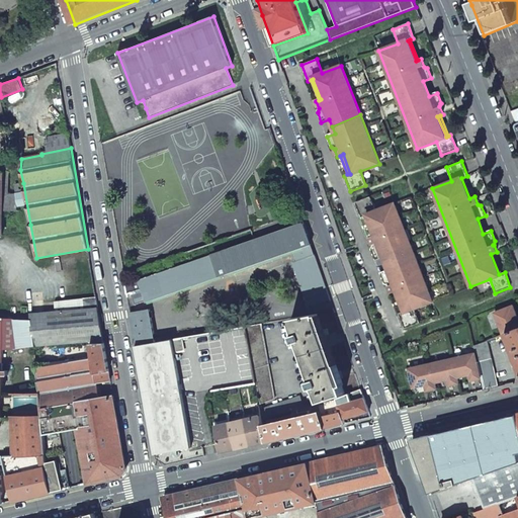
[(23,183),(15,184),(17,193),(19,203),(22,226),(30,225),(23,183)]
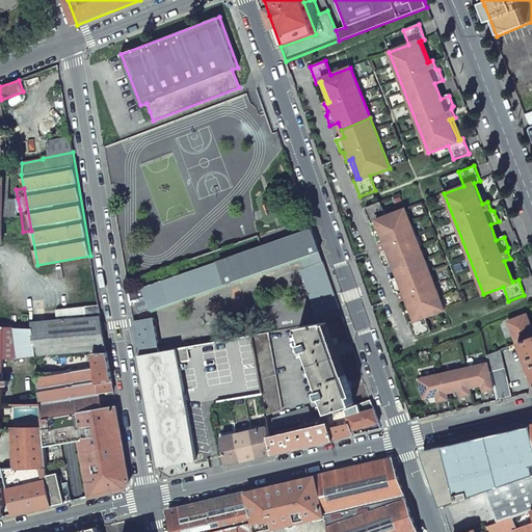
[(18,198),(8,200),(8,201),(3,201),(3,216),(11,216),(11,209),(20,209),(18,198)]
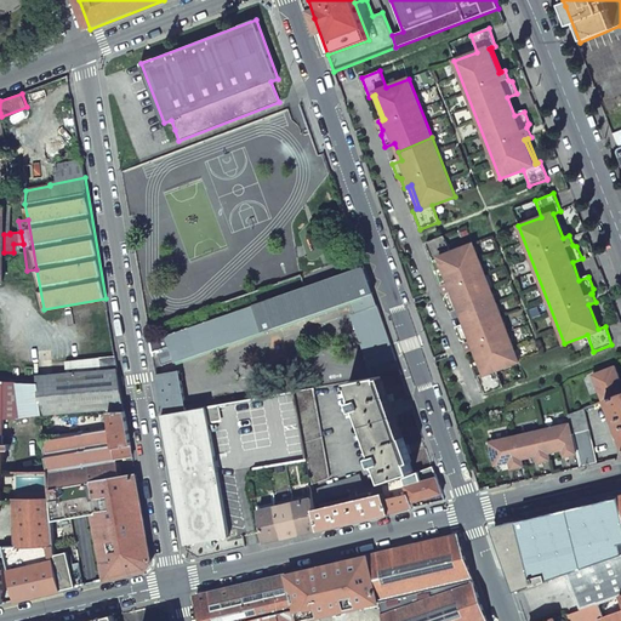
[(459,307),(466,325),(456,329),(461,341),(465,342),(468,352),(474,349),(484,372),(477,376),(484,394),(502,387),(496,370),(519,362),(473,244),(450,252),(443,235),(426,243),(433,261),(439,258),(449,283),(443,285),(445,295),(444,298),(449,311),(459,307)]
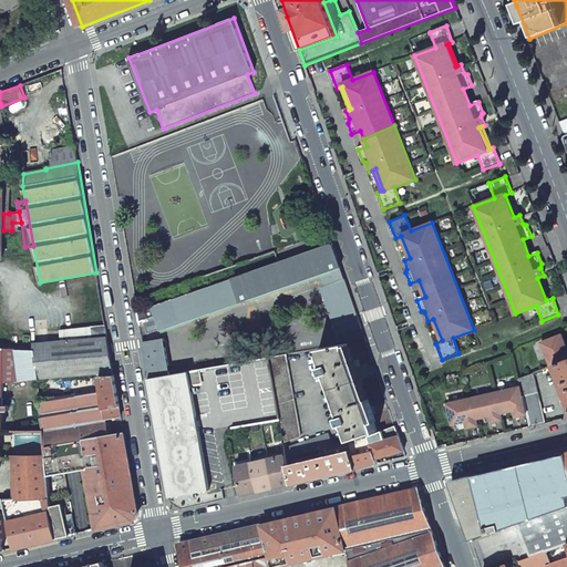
[(332,245),(137,312),(138,322),(143,320),(146,327),(148,333),(158,330),(160,331),(320,275),(340,268),(338,259),(332,245)]
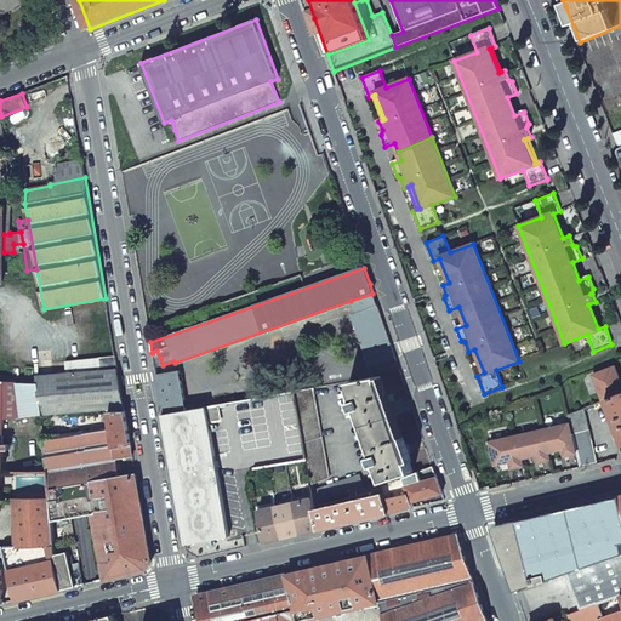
[(372,294),(351,301),(354,314),(351,315),(369,368),(396,358),(372,294)]
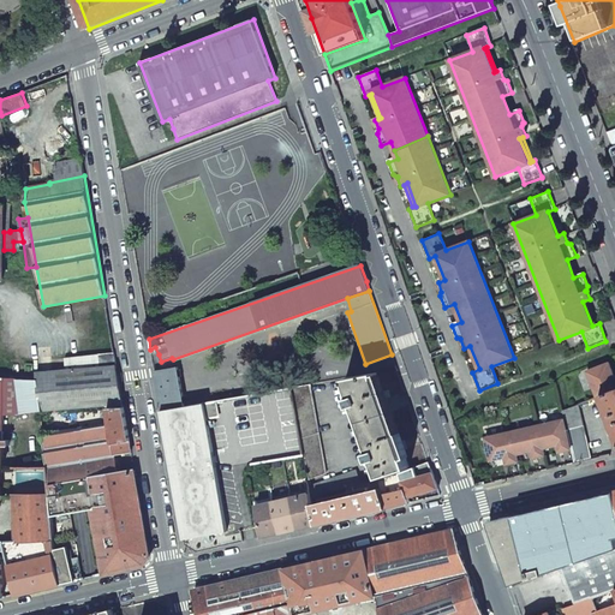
[(614,376),(614,377),(609,363),(587,371),(597,398),(601,396),(614,390),(614,376)]
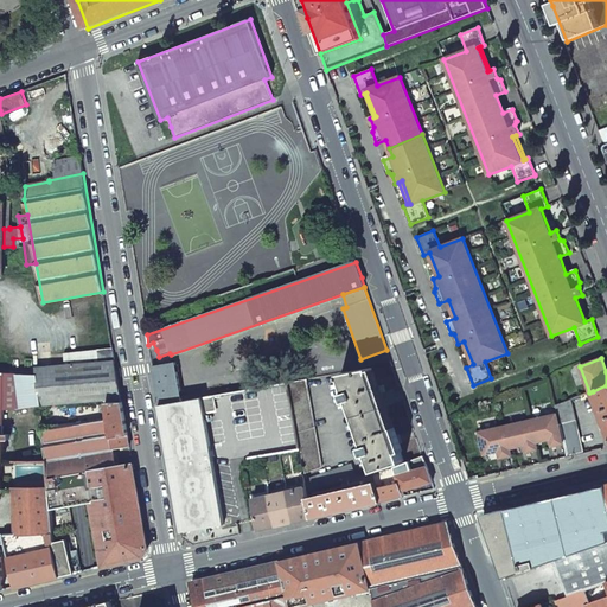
[(115,362),(36,369),(36,374),(40,407),(104,401),(107,402),(122,402),(115,362)]
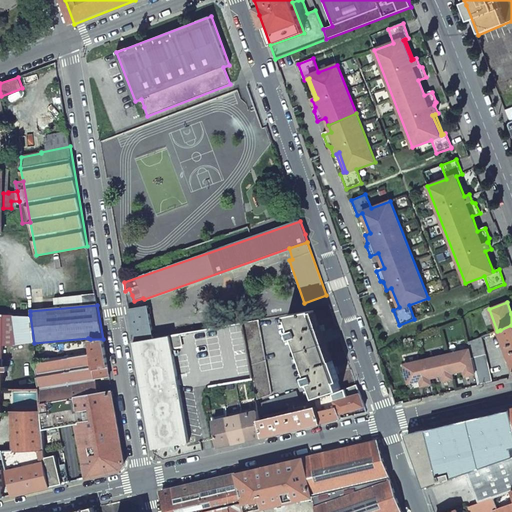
[(148,306),(129,310),(134,342),(154,338),(148,306)]
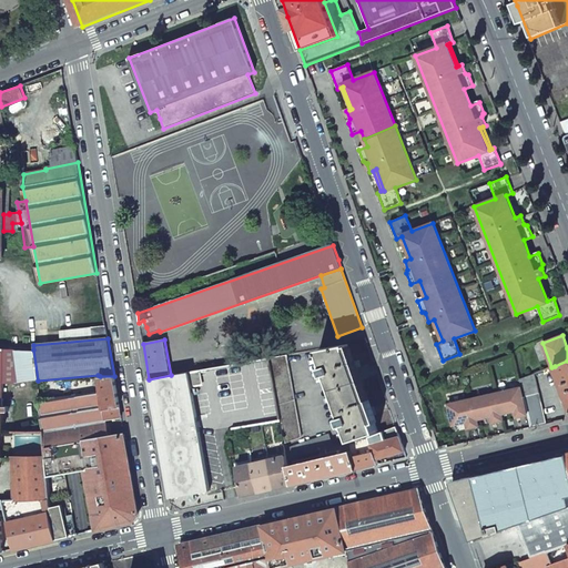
[(347,345),(320,350),(352,440),(377,432),(371,413),(356,369),(347,345)]
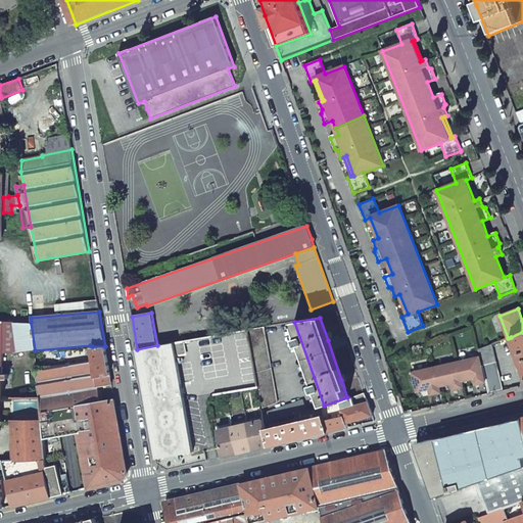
[(14,322),(4,322),(3,352),(14,352),(14,322)]
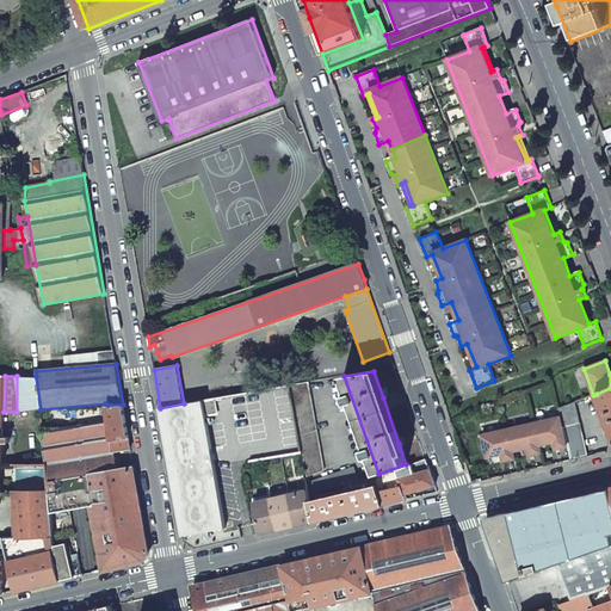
[(17,376),(17,412),(41,409),(36,376),(17,376)]
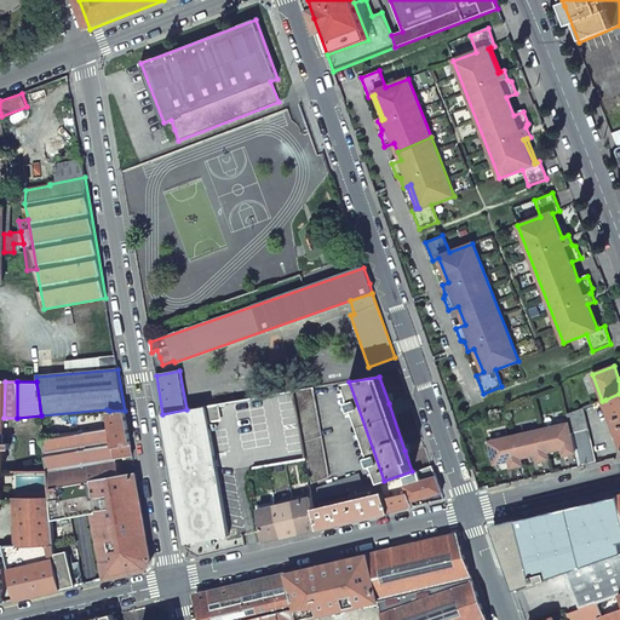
[(313,389),(293,391),(306,459),(310,484),(328,478),(313,389)]
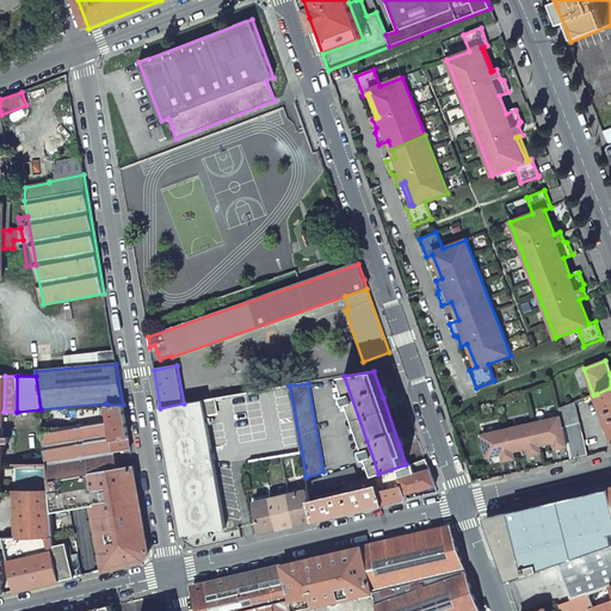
[(610,388),(597,394),(604,413),(605,417),(610,432),(610,388)]
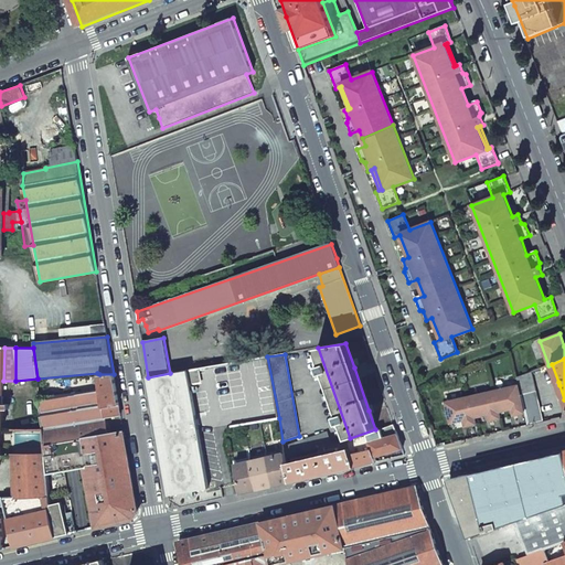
[(170,373),(148,377),(169,496),(189,492),(209,489),(189,370),(170,373)]
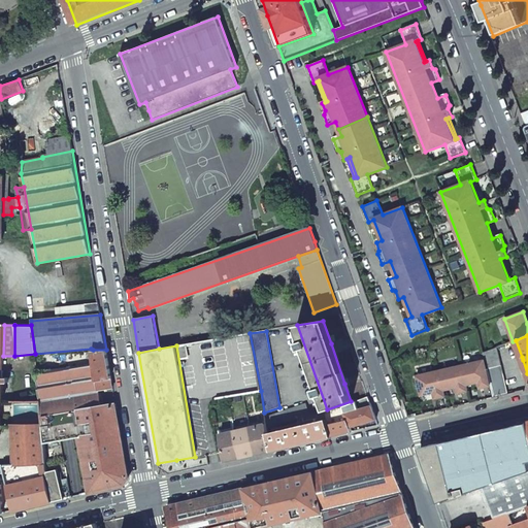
[(508,394),(496,348),(483,353),(486,360),(492,386),(494,397),(508,394)]
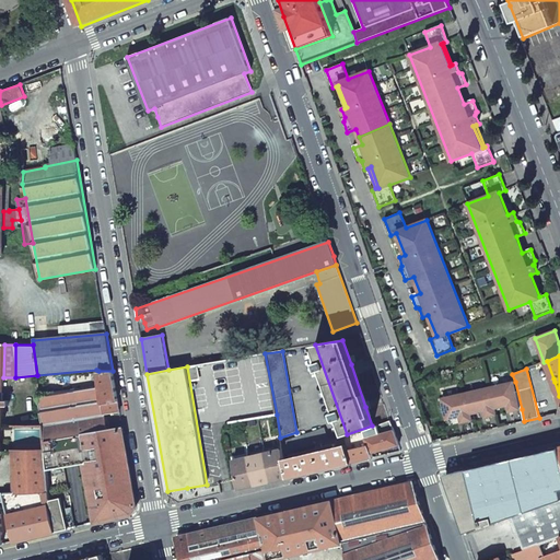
[(113,371),(98,371),(101,385),(103,404),(118,401),(115,386),(113,371)]
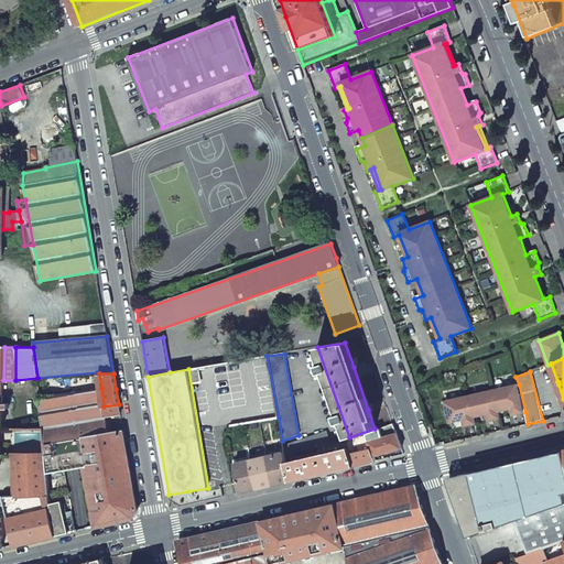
[(525,412),(519,384),(494,390),(498,412),(512,409),(513,415),(525,412)]
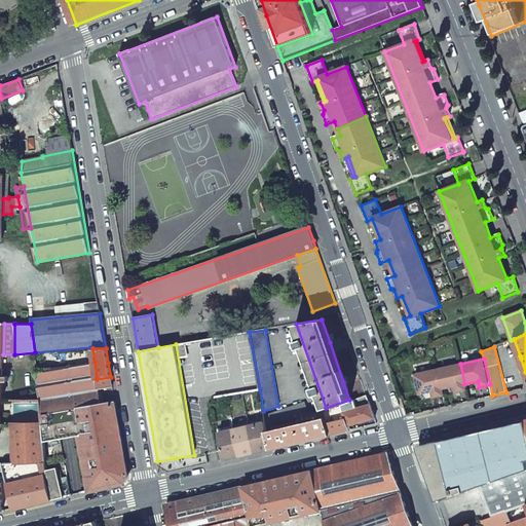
[(95,362),(38,371),(41,400),(43,424),(44,442),(79,436),(88,491),(123,483),(127,477),(115,403),(100,405),(98,388),(97,379),(95,362)]
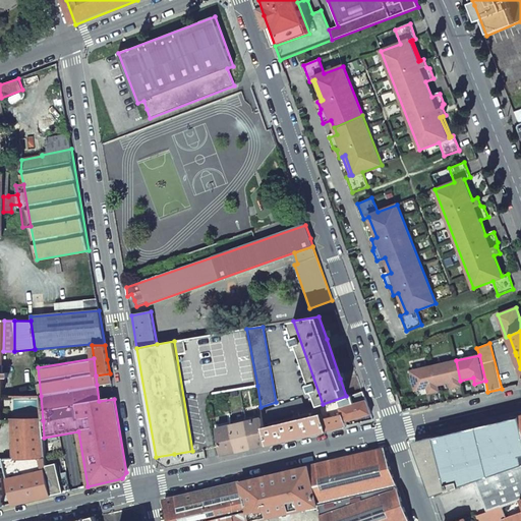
[(460,381),(456,360),(433,365),(438,386),(450,383),(452,388),(461,386),(460,381)]
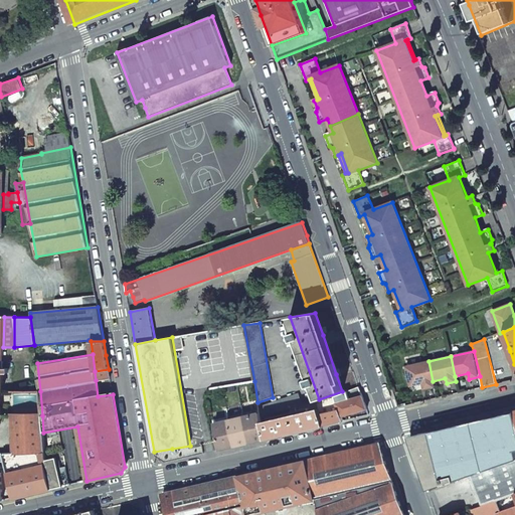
[(406,366),(410,386),(416,384),(422,383),(424,389),(435,386),(433,381),(428,361),(406,366)]
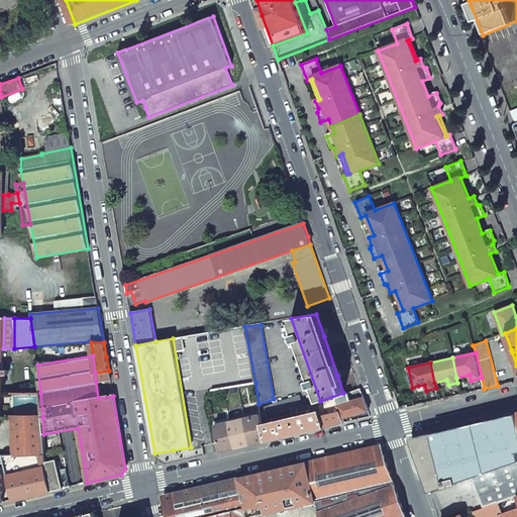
[(109,371),(95,373),(96,382),(110,380),(109,371)]
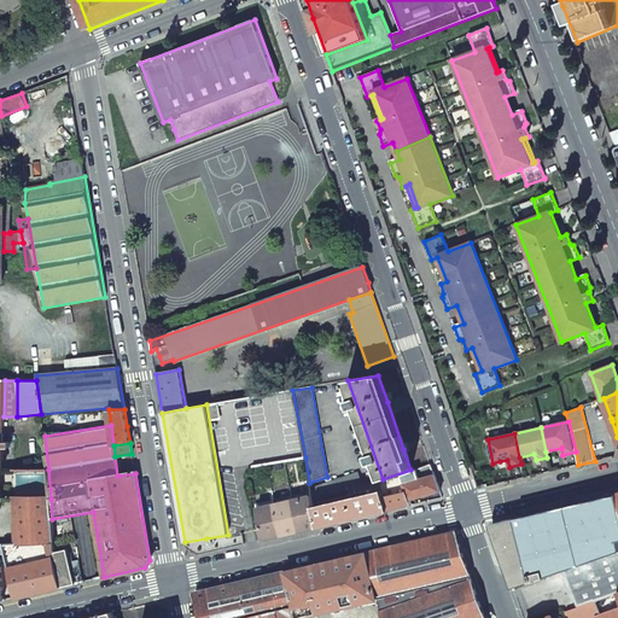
[(431,465),(420,470),(421,472),(418,473),(420,479),(435,474),(431,465)]
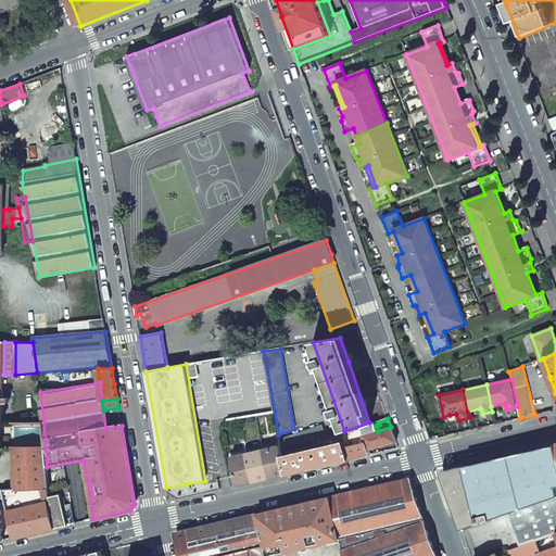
[(378,422),(359,429),(365,442),(368,450),(382,446),(396,442),(391,427),(378,431),(376,426),(379,425),(378,422)]
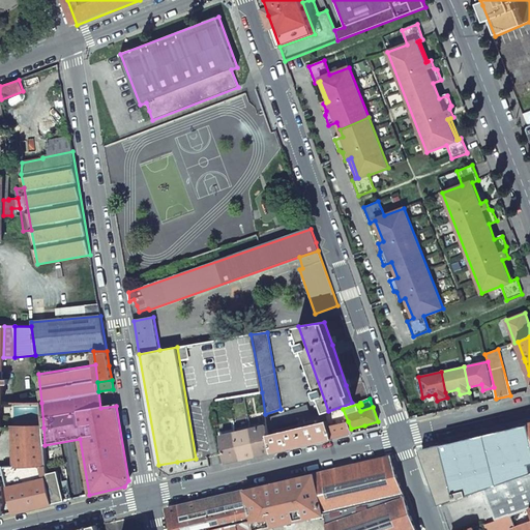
[(342,415),(327,417),(328,420),(329,427),(348,421),(343,409),(340,410),(342,415)]
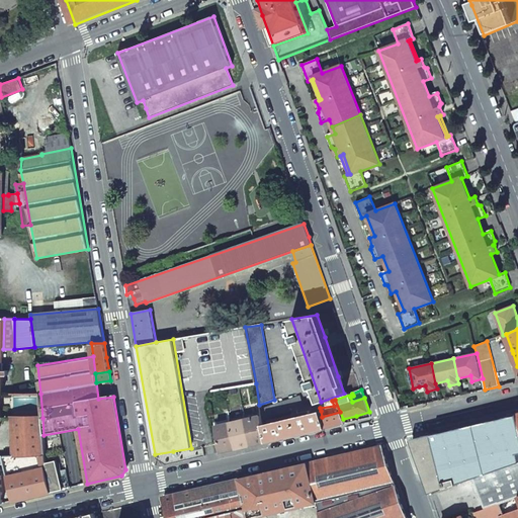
[(295,435),(325,428),(322,417),(321,411),(312,413),(301,416),(301,415),(301,413),(288,415),(289,418),(271,423),(263,425),(266,442),(295,435)]
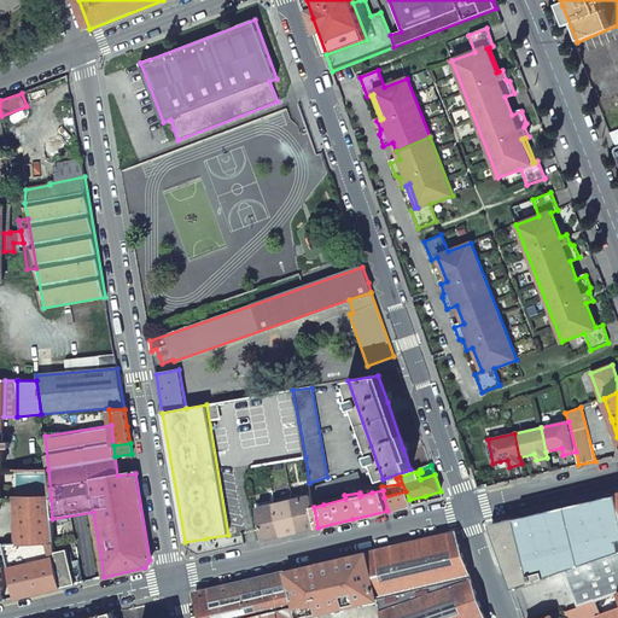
[(406,491),(384,497),(388,511),(400,508),(412,506),(409,500),(406,491)]
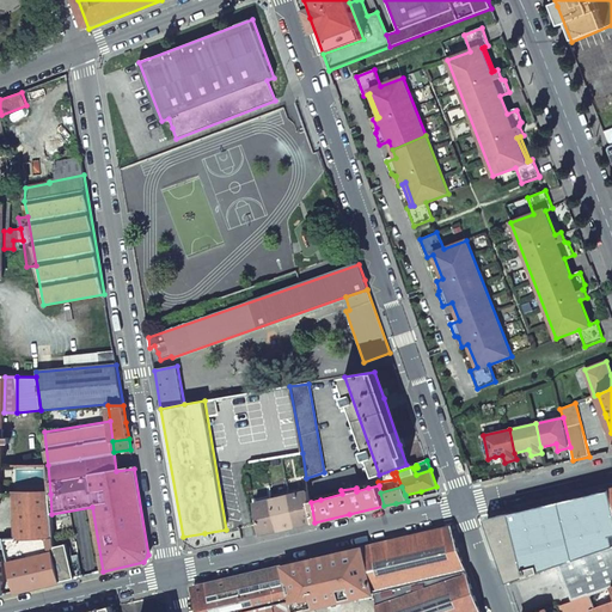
[(611,489),(485,519),(491,536),(508,583),(558,565),(573,601),(589,595),(611,586),(611,489)]
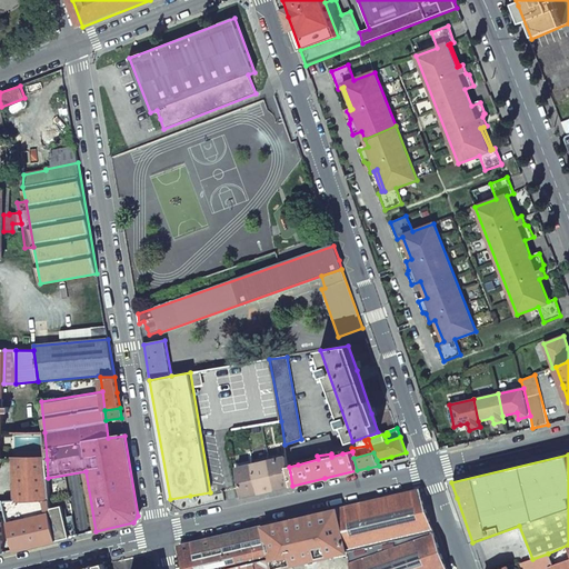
[(253,465),(258,493),(259,493),(258,488),(265,487),(266,491),(270,491),(275,490),(269,461),(269,457),(260,459),(260,463),(253,465)]
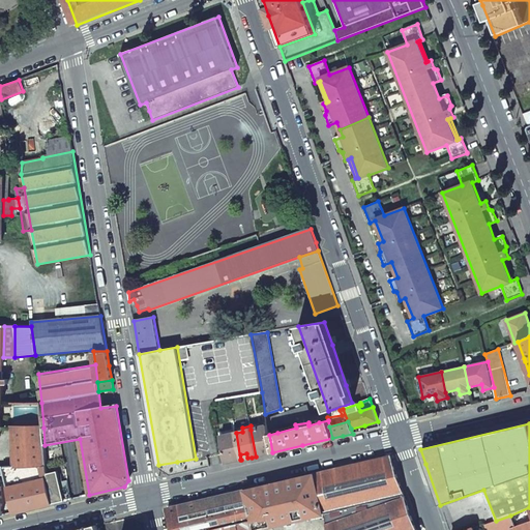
[(251,430),(256,457),(257,457),(256,451),(262,449),(263,454),(267,453),(272,452),(269,435),(268,432),(267,425),(251,430)]
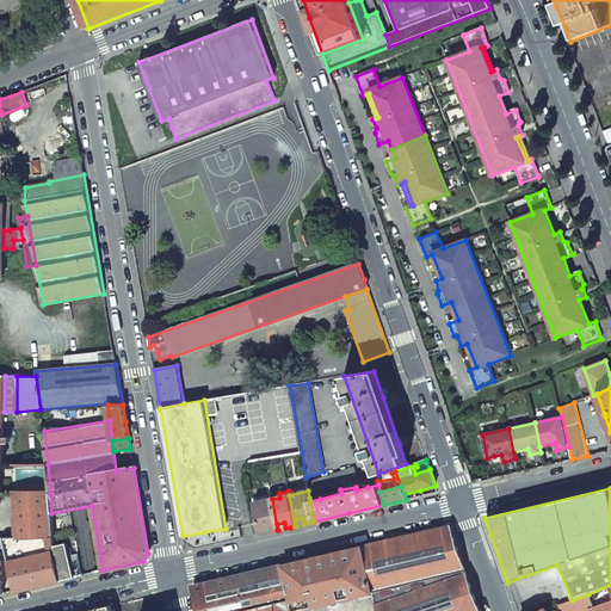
[(14,493),(17,532),(17,536),(17,538),(54,536),(51,513),(50,493),(14,493)]
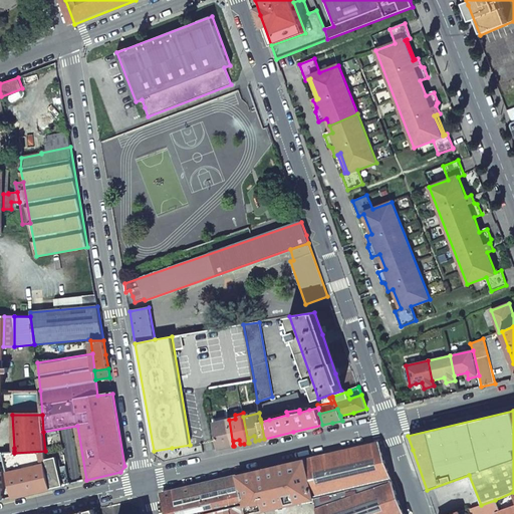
[(214,423),(218,444),(220,444),(224,443),(226,448),(230,447),(233,446),(229,420),(214,423)]
